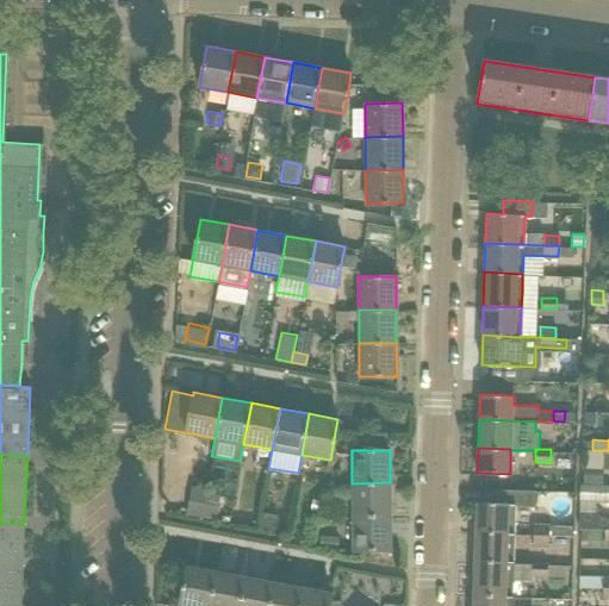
[(583,482),(602,482),(603,466),(583,466),(583,482)]
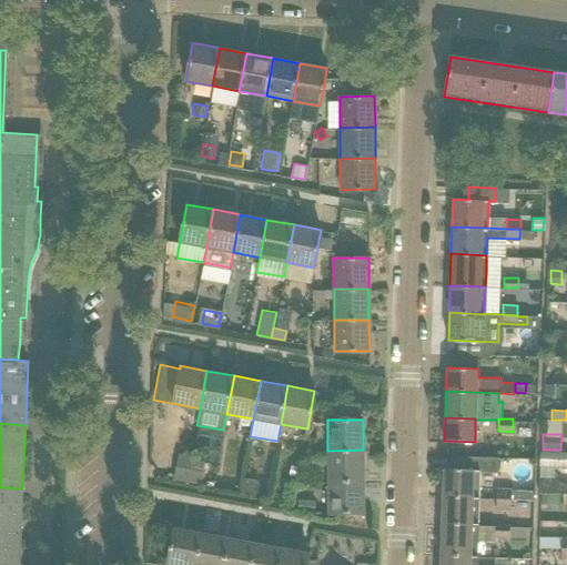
[(363,450),(327,451),(328,482),(363,481),(363,450)]
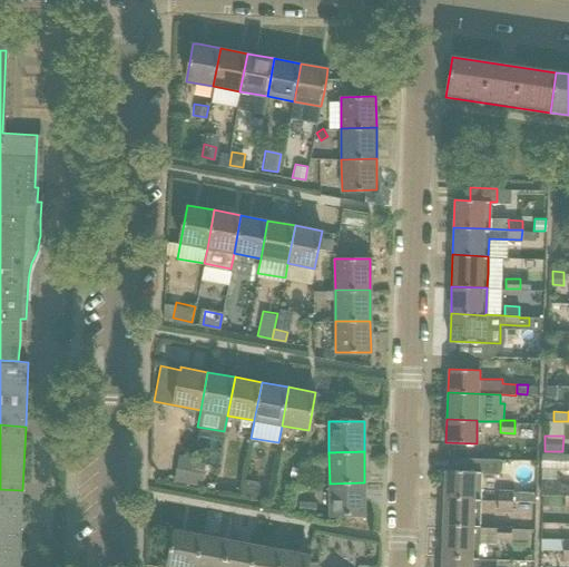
[(568,452),(541,451),(541,467),(568,468),(568,452)]
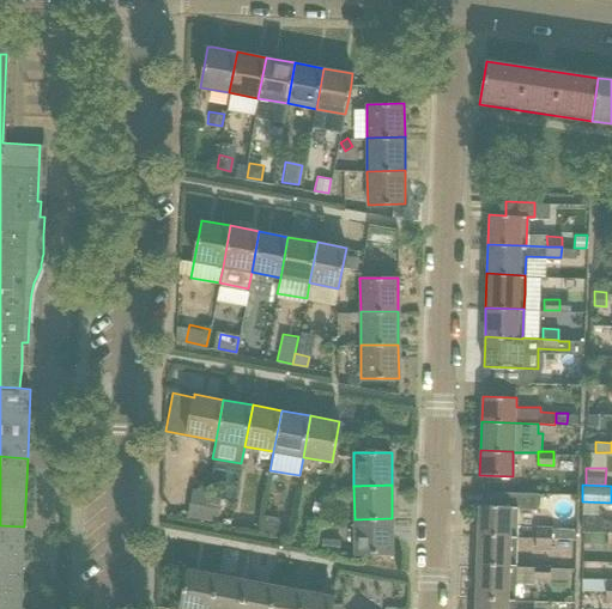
[(207,492),(207,489),(192,487),(189,501),(205,505),(207,492)]
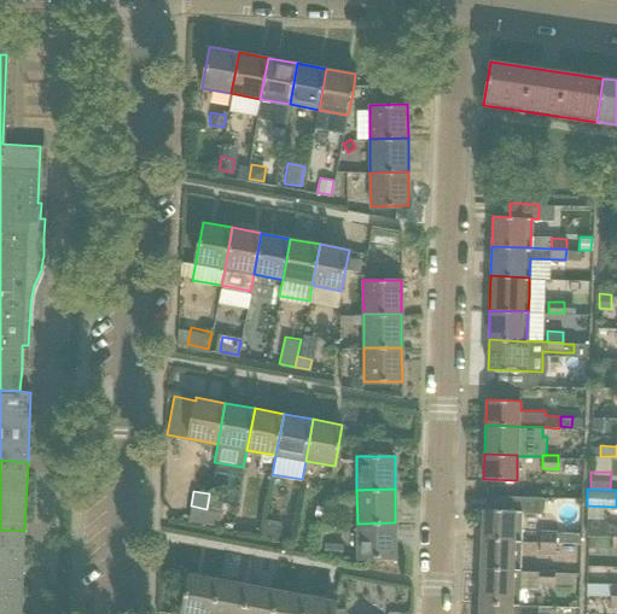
[(519,541),(521,512),(541,513),(542,496),(498,495),(496,509),(482,508),(481,538),(519,541)]
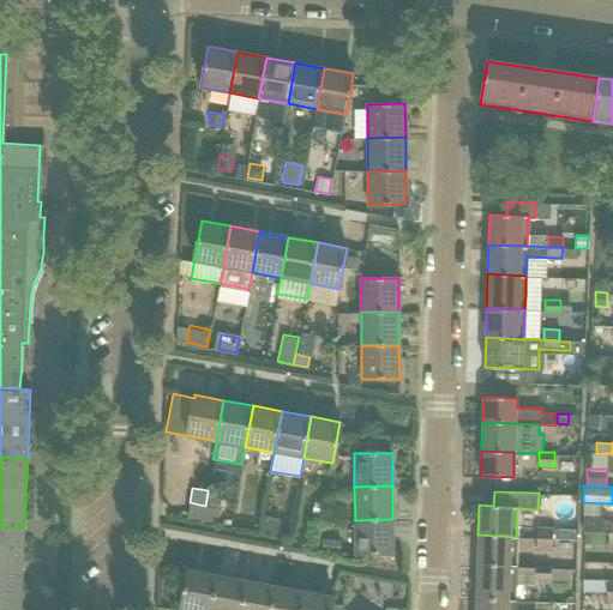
[(322,513),(324,502),(314,500),(312,511),(322,513)]
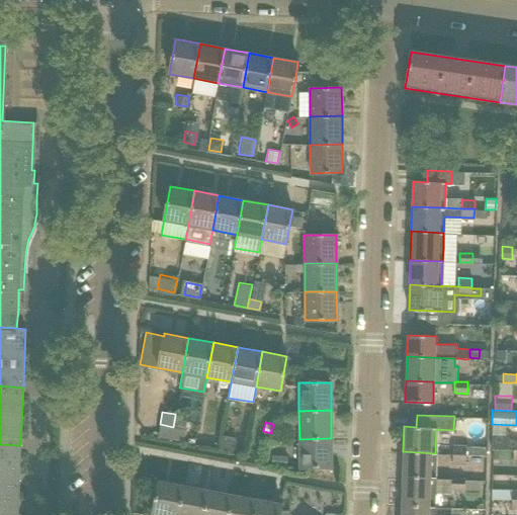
[(182,440),(185,429),(173,427),(160,424),(158,436),(182,440)]
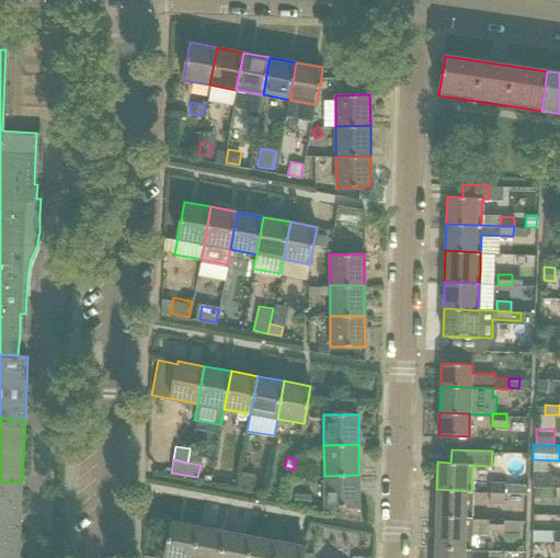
[(237,487),(253,489),(256,473),(240,470),(237,487)]
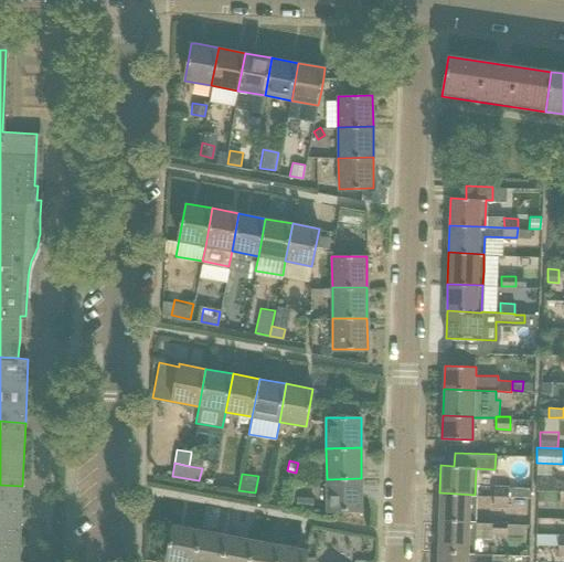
[(551,475),(535,474),(535,489),(551,489),(551,475)]
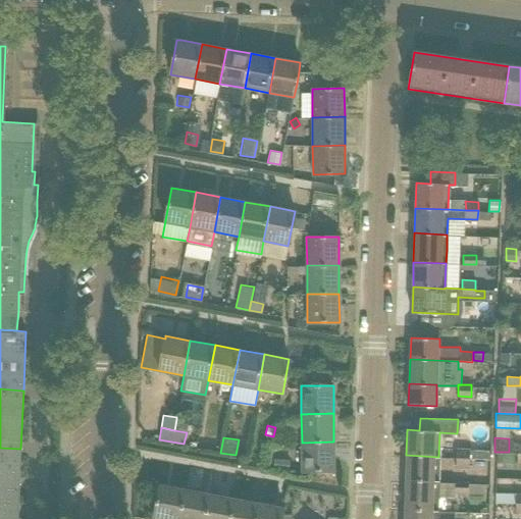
[(333,442),(302,443),(302,471),(333,470),(333,442)]
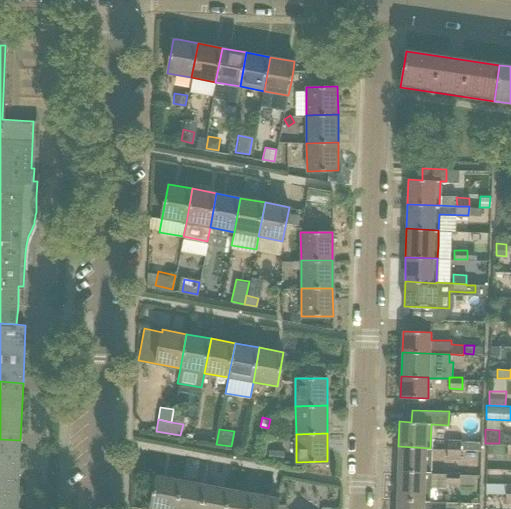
[(0,497),(18,498),(20,440),(0,439),(0,497)]
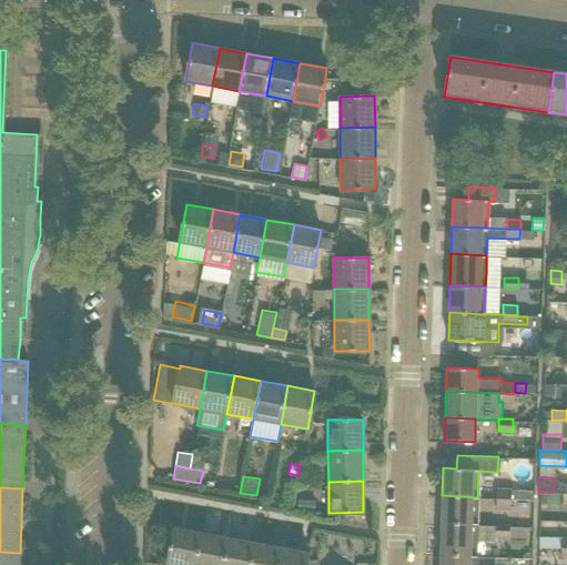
[(496,497),(510,498),(510,488),(496,487),(496,497)]
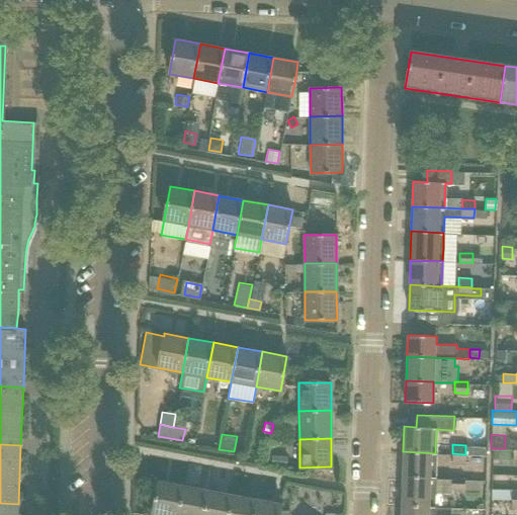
[(465,454),(486,455),(486,446),(465,445),(465,454)]
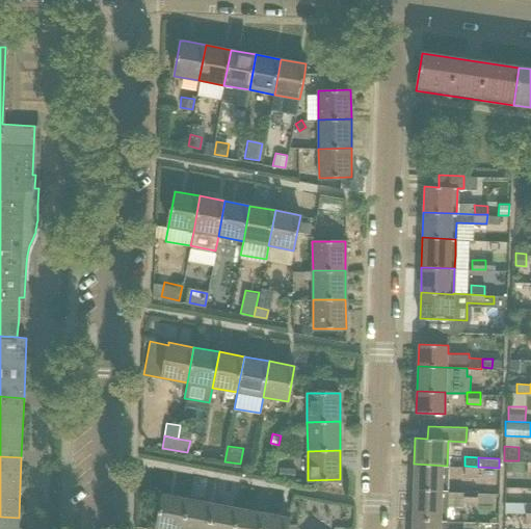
[(446,491),(447,466),(414,464),(414,490),(446,491)]
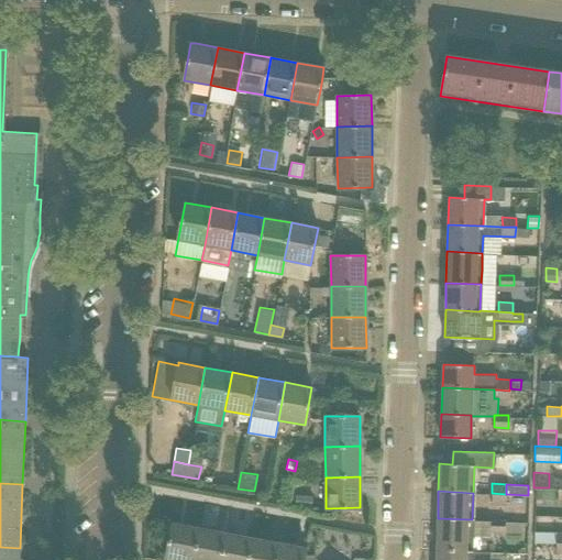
[(492,505),(506,505),(506,494),(492,493),(492,505)]
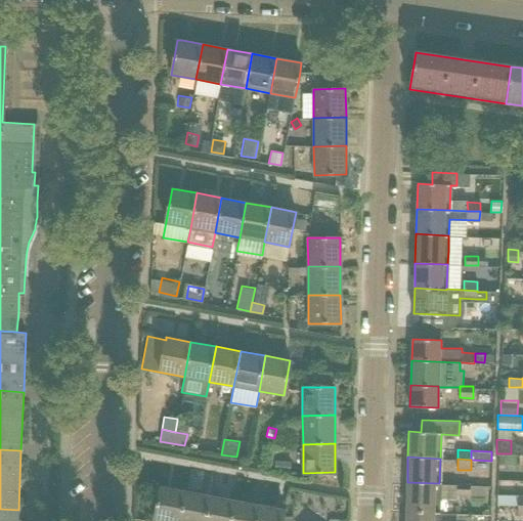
[(290,472),(291,461),(274,460),(273,470),(290,472)]
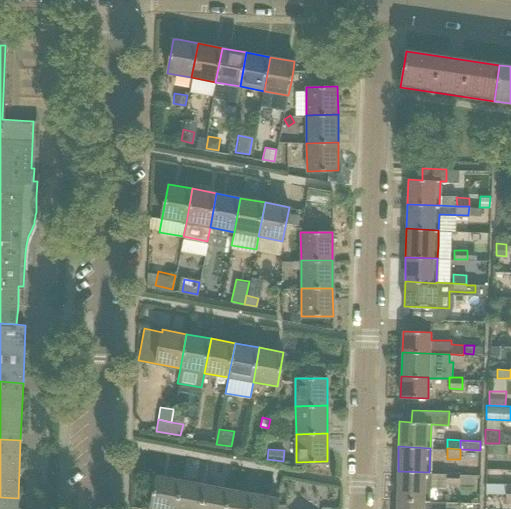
[(429,487),(429,472),(398,471),(396,499),(428,500),(429,487)]
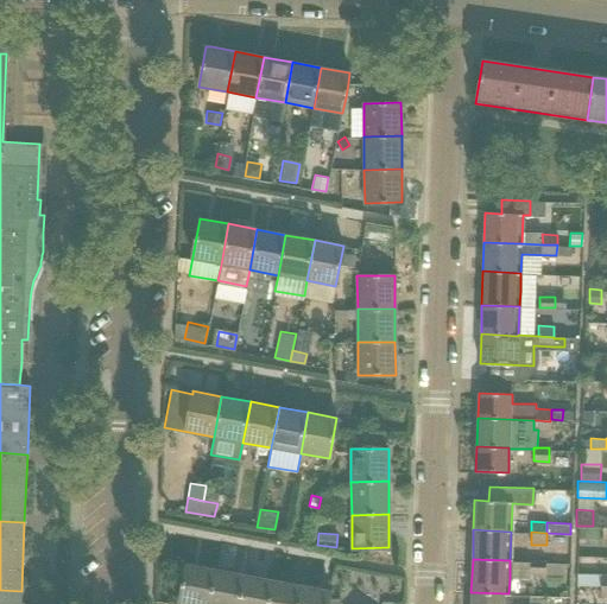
[(530,571),(545,572),(545,561),(530,561),(530,571)]
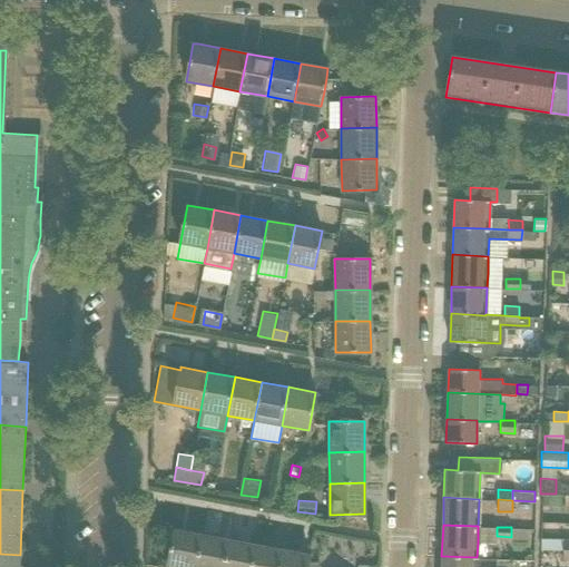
[(175,529),(167,566),(195,566),(202,535),(175,529)]
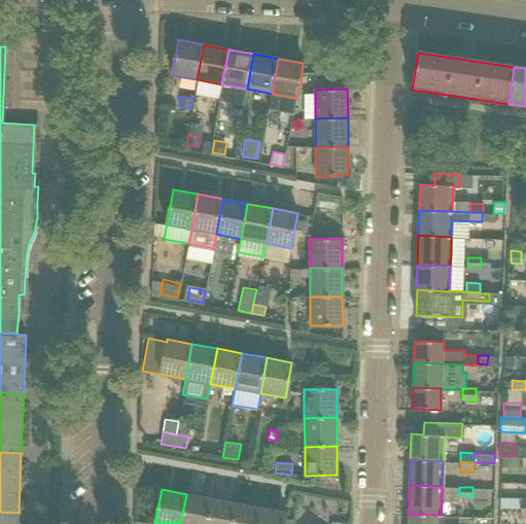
[(186,494),(180,523),(206,523),(211,498),(186,494)]
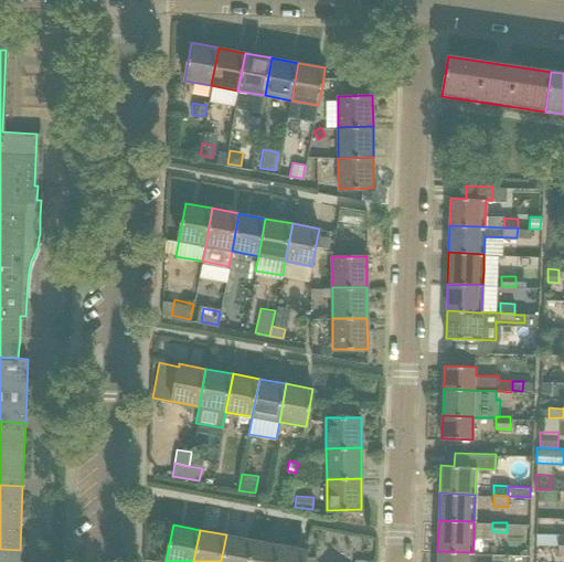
[(226,534),(221,561),(248,561),(253,540),(226,534)]
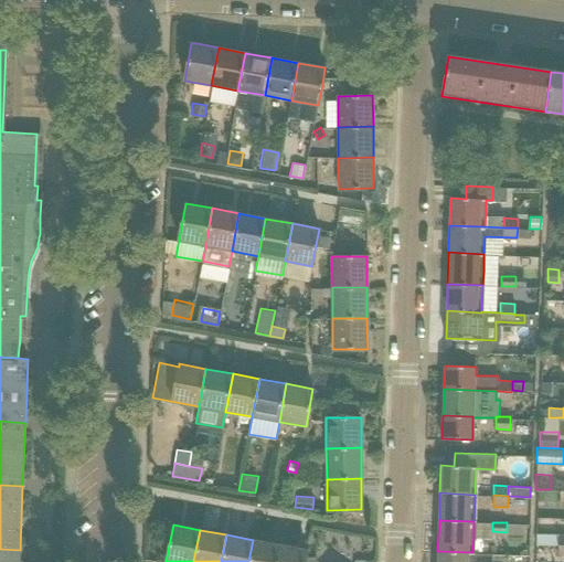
[(535,543),(557,544),(563,543),(563,534),(536,534),(535,543)]
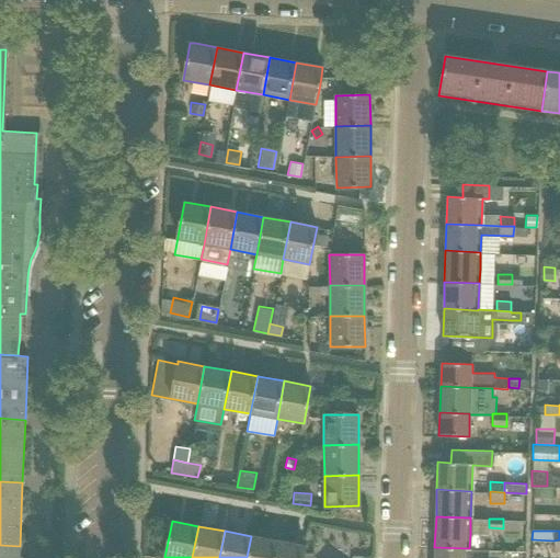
[(251,536),(247,557),(274,557),(278,541),(251,536)]
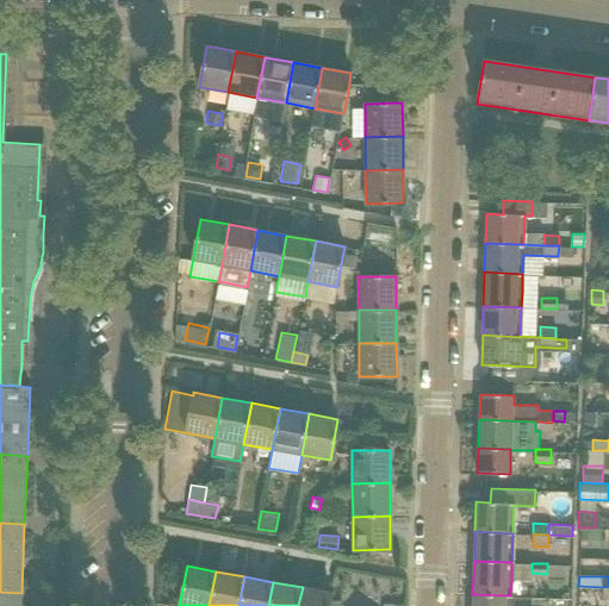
[(328,605),(331,593),(303,587),(298,605),(328,605)]
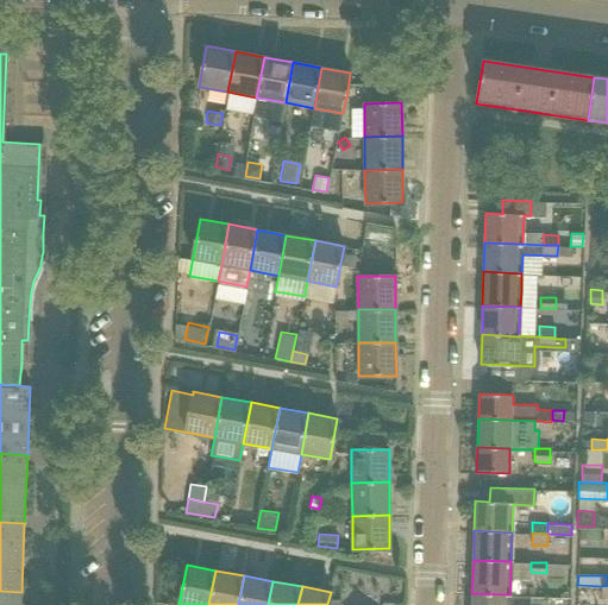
[(20,604),(22,592),(0,591),(0,604),(20,604)]
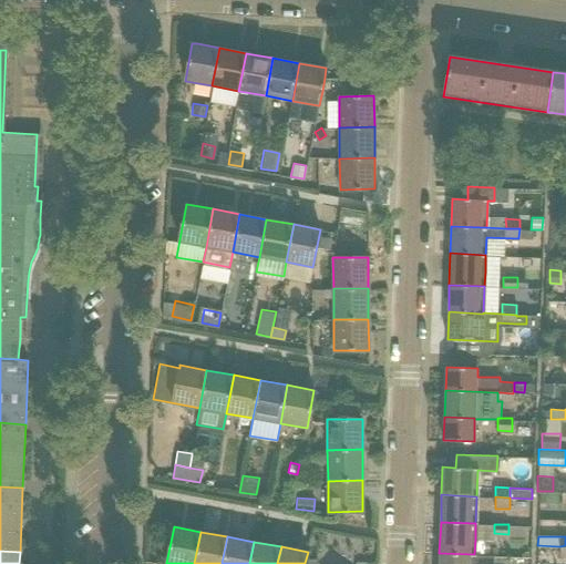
[(492,563),(493,555),(474,554),(439,553),(439,563),(492,563)]
